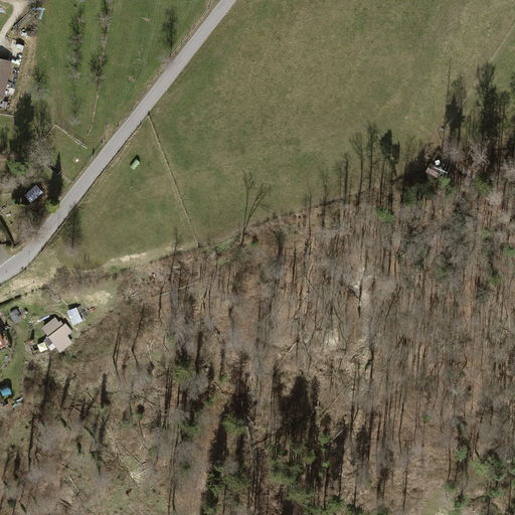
[(0,59),(0,99),(5,100),(13,62),(0,59)]
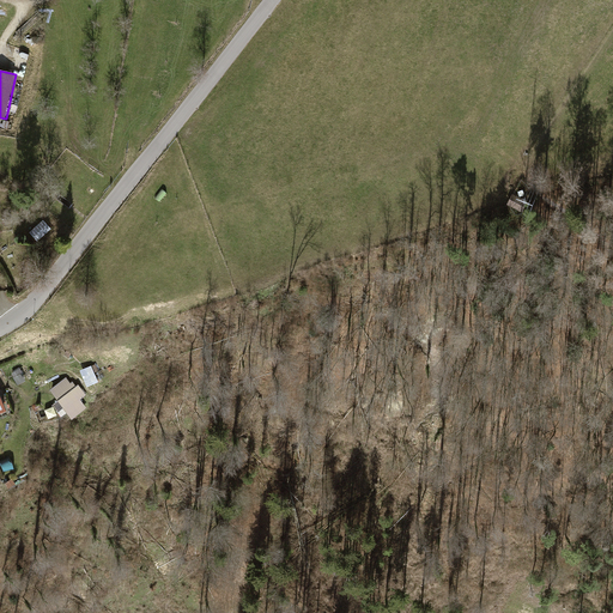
[(513,194),(508,205),(522,213),(528,202),(513,194)]
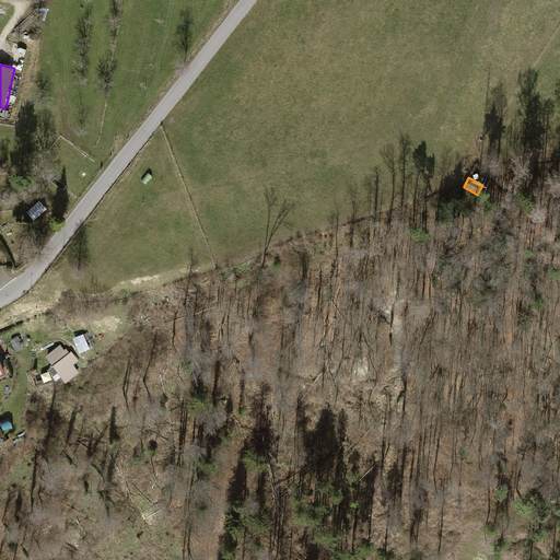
[(27,212),(35,220),(46,208),(39,201),(27,212)]
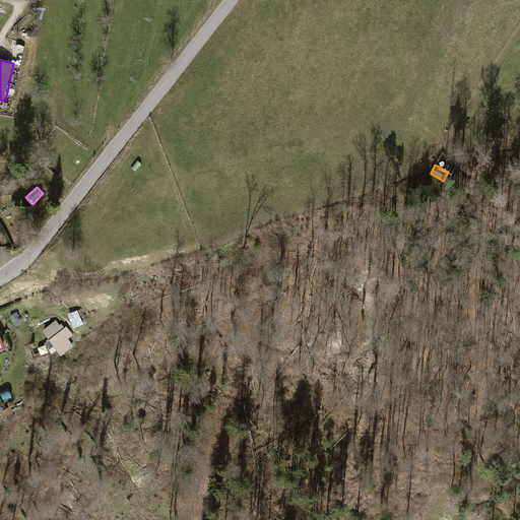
[(17,312),(9,317),(15,326),(21,323),(17,317),(19,316),(17,312)]
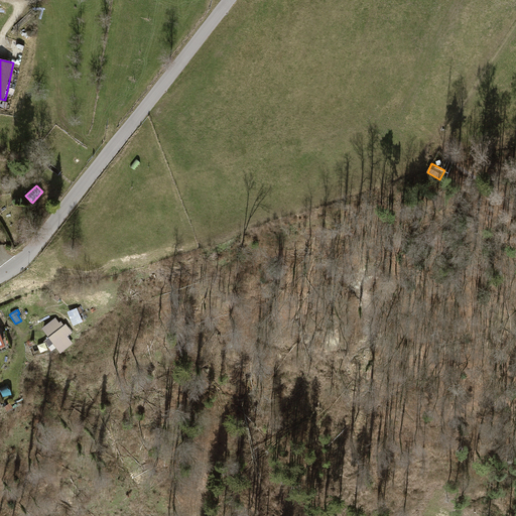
[(67,324),(50,336),(57,345),(73,332),(67,324)]
